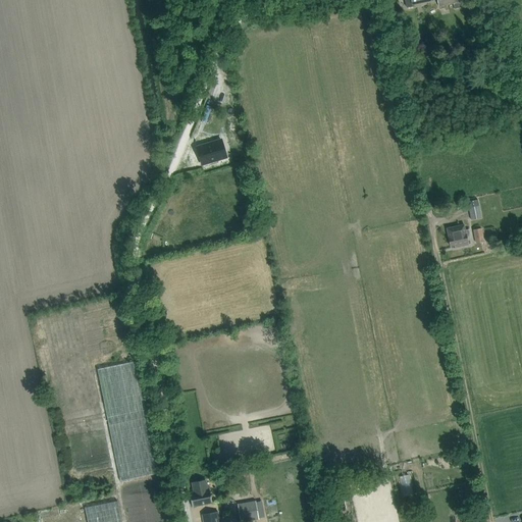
[(437,0),(438,6),(454,3),(455,9),(465,6),(464,1),(456,3),(454,0),(437,0)]
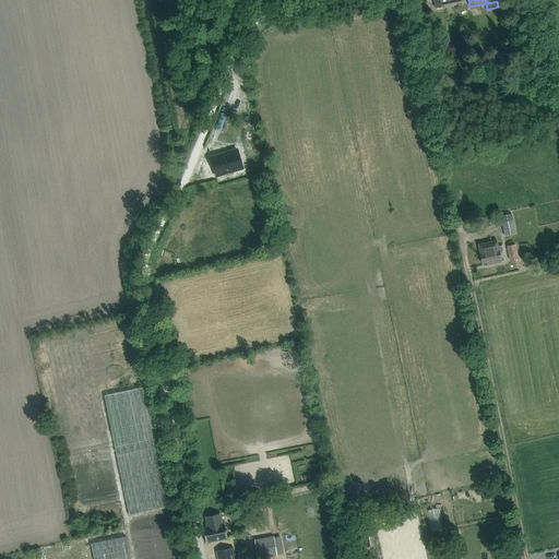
[(234,117),(240,98),(228,94),(221,113),(234,117)]
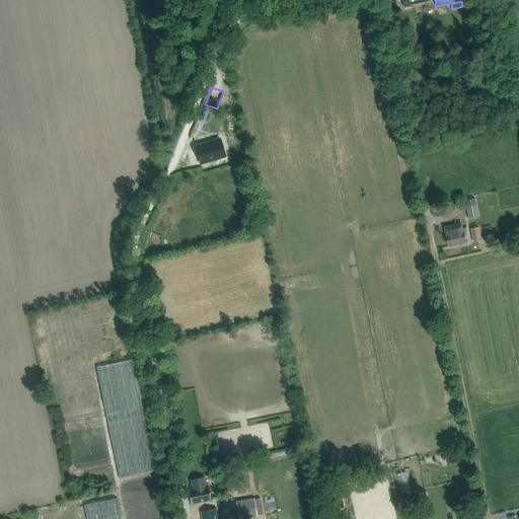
[(229,135),(231,144),(242,142),(241,133),(229,135)]
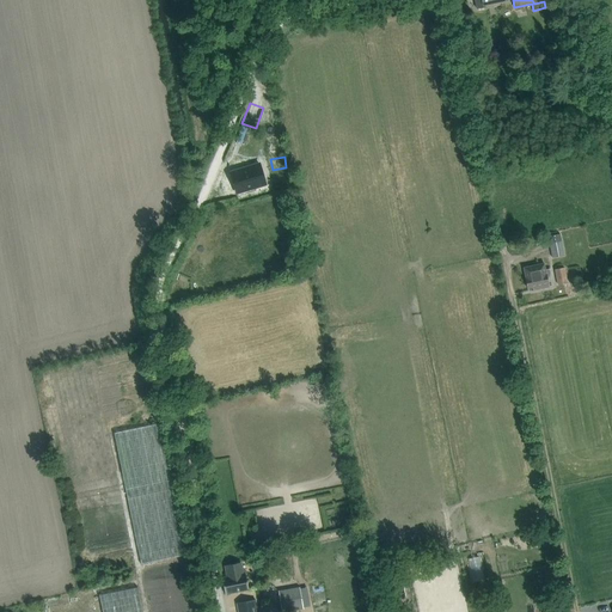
[(259,164),(231,172),(237,193),(265,184),(259,164)]
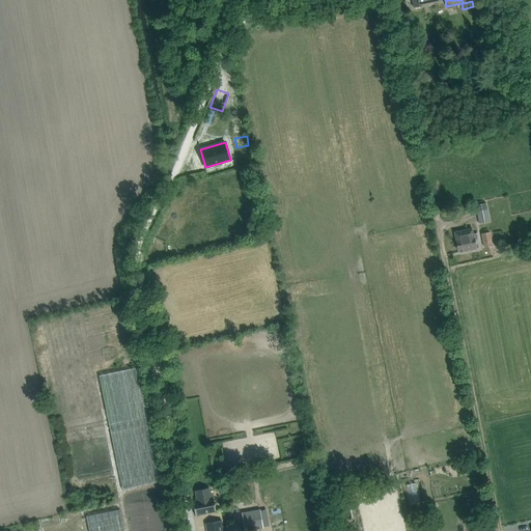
[(479,224),(490,222),(487,210),(477,212),(479,224)]
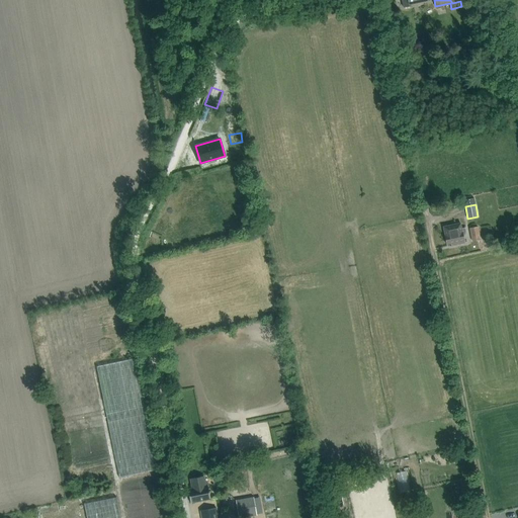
[(460,224),(443,227),(447,245),(451,244),(451,246),(464,243),(463,237),(467,236),(465,228),(461,229),(460,224)]
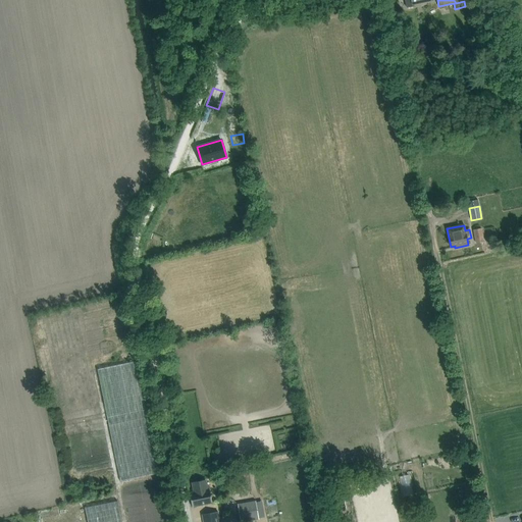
[(481,228),(473,230),(476,244),(484,242),(481,228)]
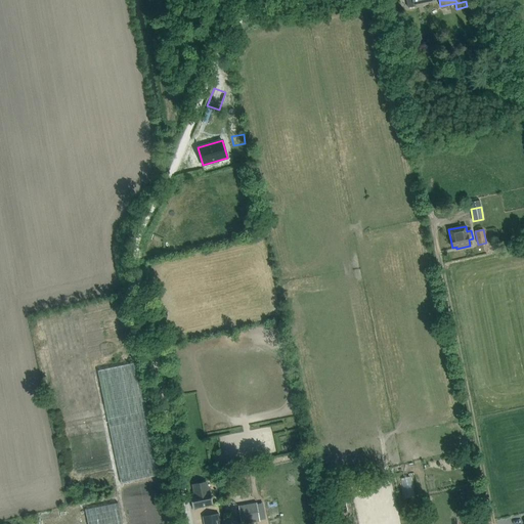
[(136,362),(97,369),(120,483),(160,475),(136,362)]
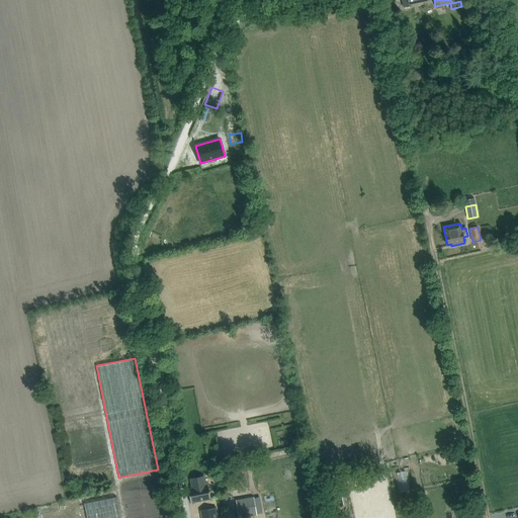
[(407,470),(397,472),(401,492),(410,490),(407,470)]
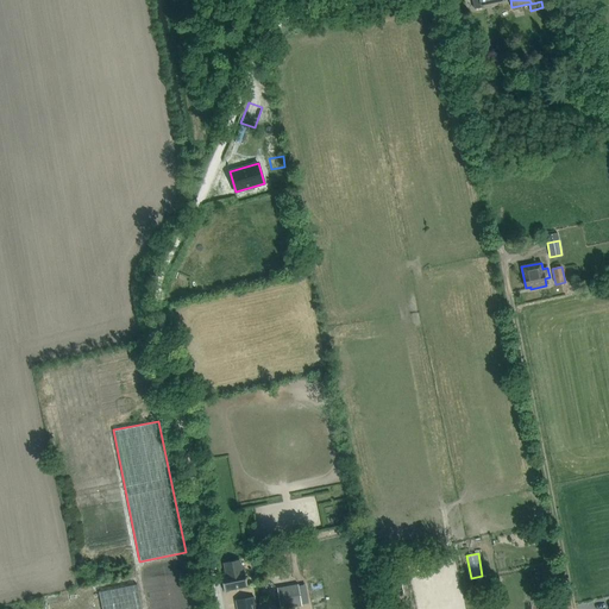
[(224,563),(226,573),(220,575),(224,591),(248,586),(244,570),(242,570),(239,559),(224,563)]
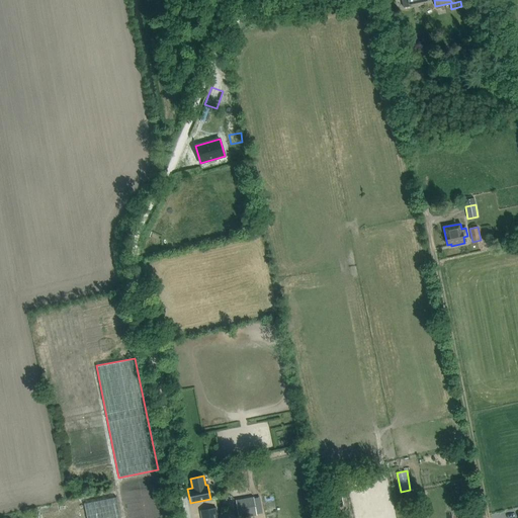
[(84,503),(87,517),(120,517),(116,497),(84,503)]
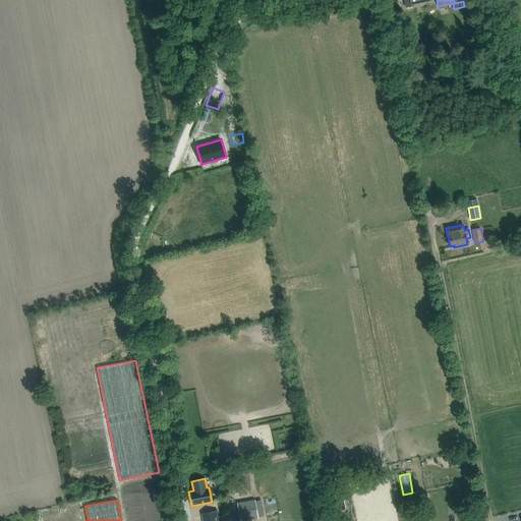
[(254,500),(237,503),(240,520),(243,520),(257,519),(254,500)]
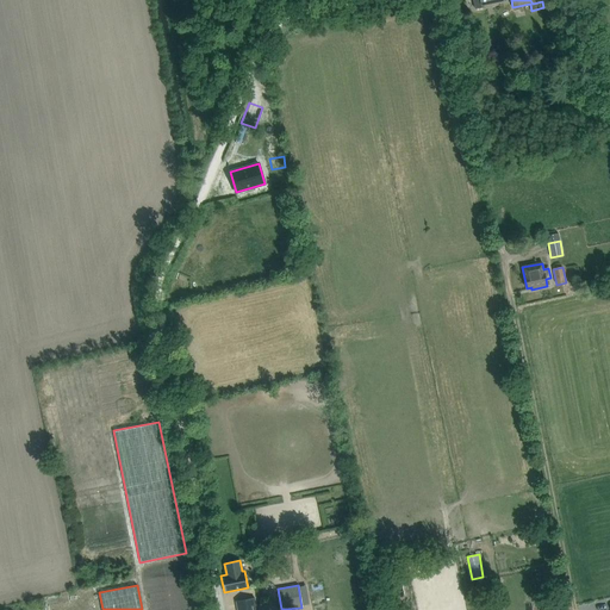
[(255,598),(236,602),(237,609),(251,609),(251,607),(256,605),(255,598)]
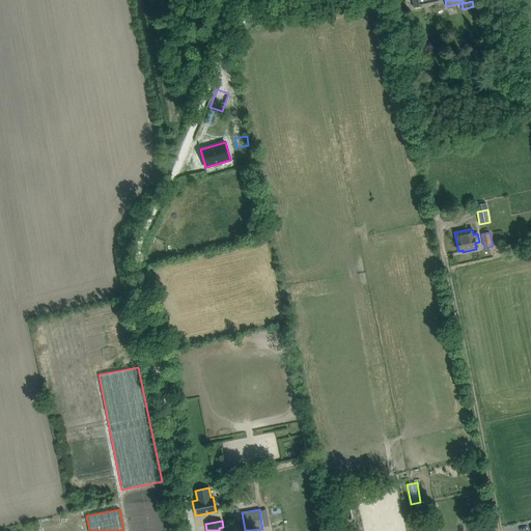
All buildings are outlined.
